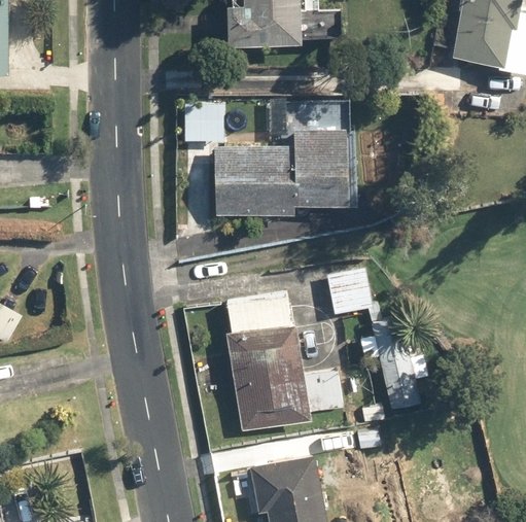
[(302,0),(242,0),(242,4),(229,4),(229,43),(303,43),(302,0)]
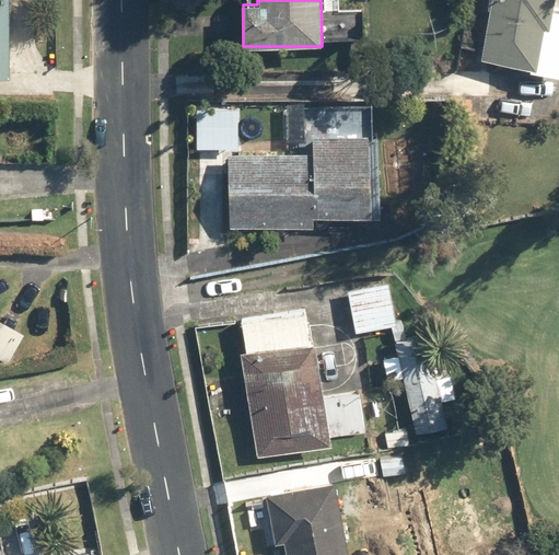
[(558,77),(558,10),(552,9),(554,0),(492,0),(480,60),(558,77)]
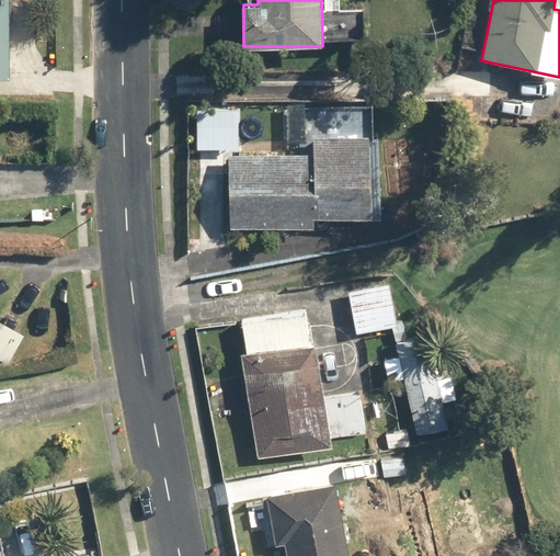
[(364,12),(338,11),(335,41),(363,42),(364,12)]
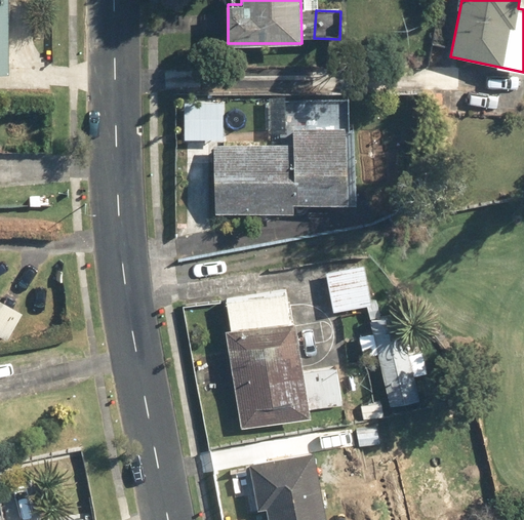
[(288,101),(267,100),(266,134),(287,134),(288,101)]
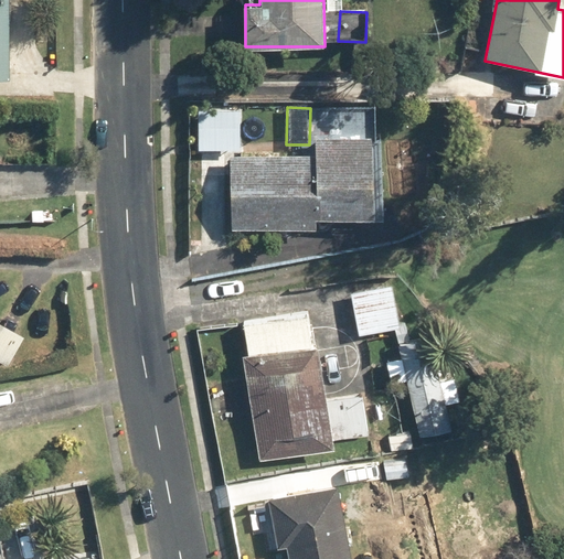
[(241,111),(198,110),(197,151),(240,151),(241,111)]
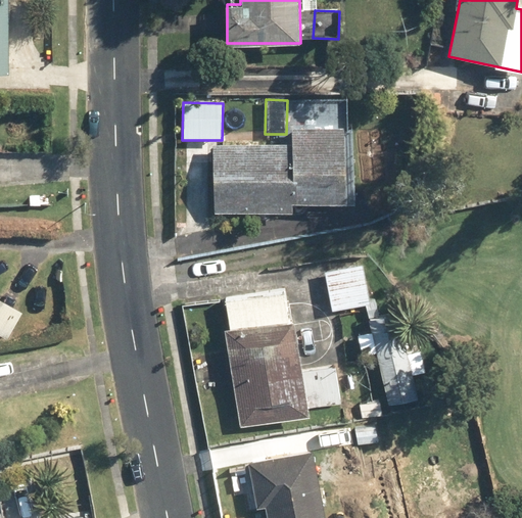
[(298,102),(298,126),(292,126),(292,144),(215,144),(215,213),(292,213),(292,200),(344,200),(344,137),(349,137),(349,102),(298,102)]
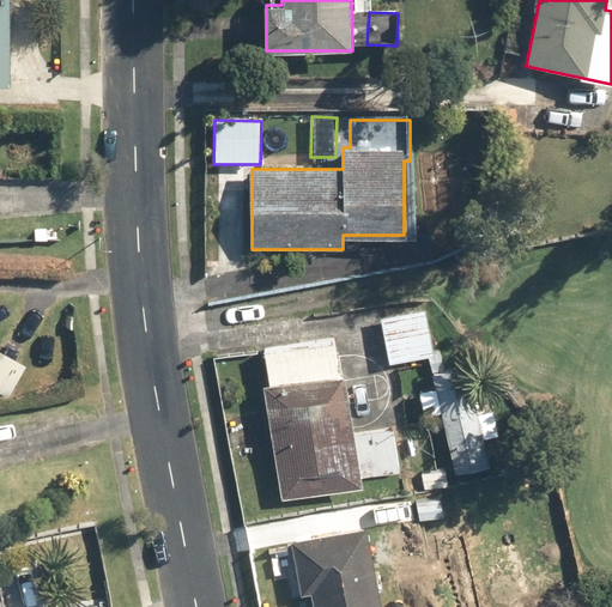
[(426,311),(380,319),(387,366),(434,359),(426,311)]
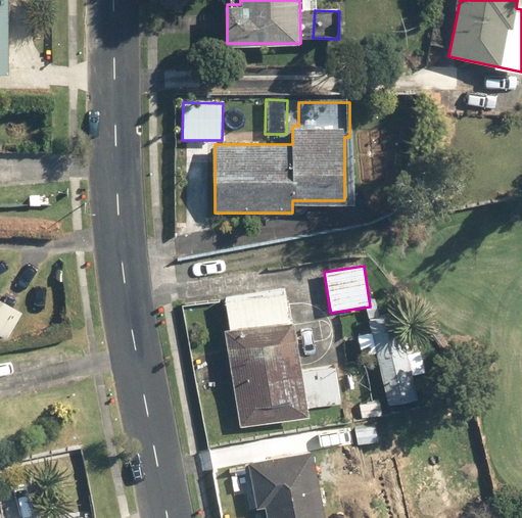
[(310,417),(309,412),(341,407),(335,367),(302,372),(293,317),(288,318),(283,291),(225,301),(229,328),(222,329),(238,428),(310,417)]
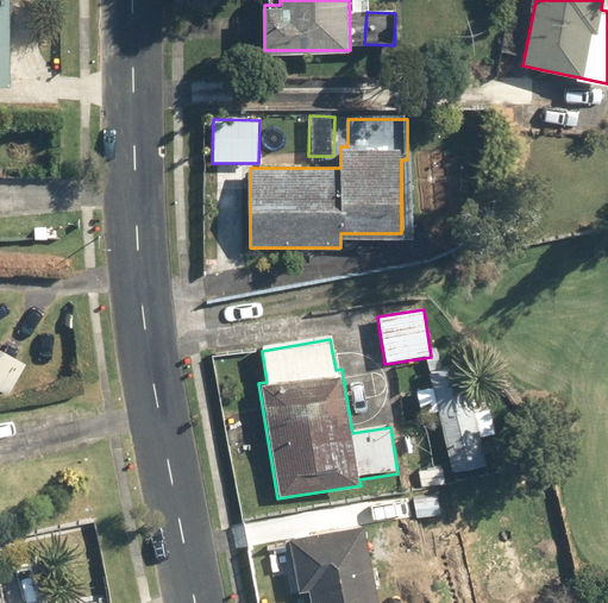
[(26,364),(0,349),(0,395),(6,399),(26,364)]
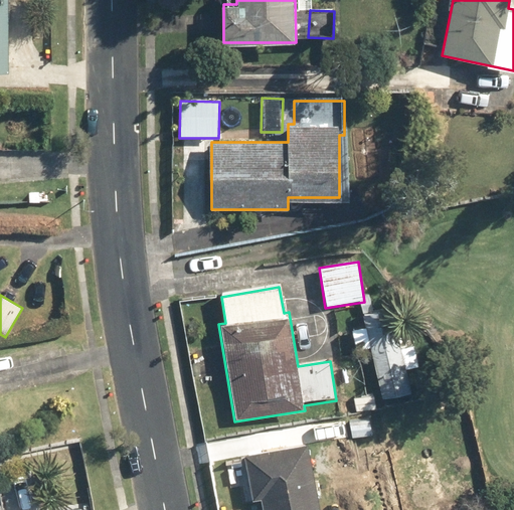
[(362,307),(366,328),(351,331),(355,351),(370,348),(381,399),(410,393),(405,369),(419,366),(414,344),(401,347),(391,301),(362,307)]
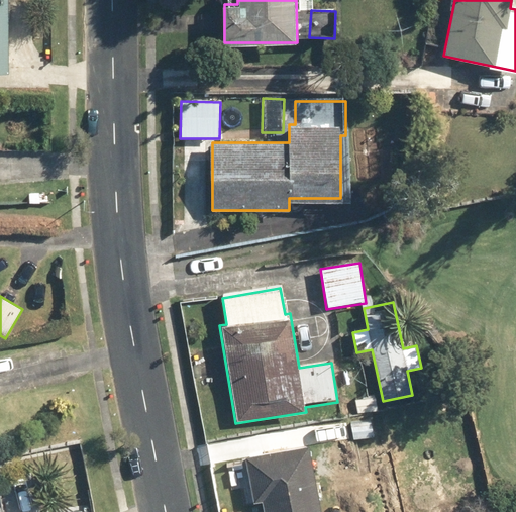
[(250,507),(261,506),(262,511),(337,511),(335,497),(319,500),(309,446),(241,458),(250,507)]
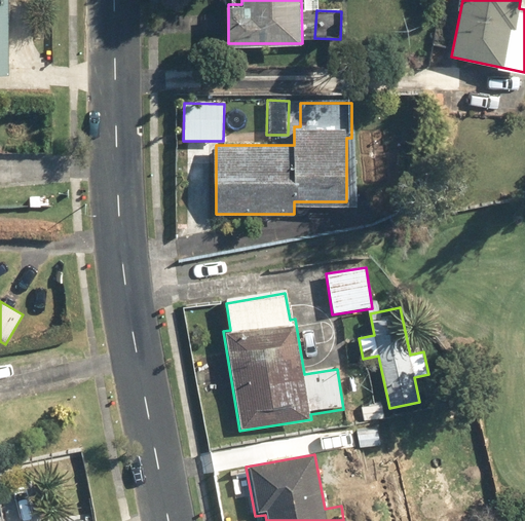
[(8,520),(7,509),(0,509),(0,520),(8,520)]
